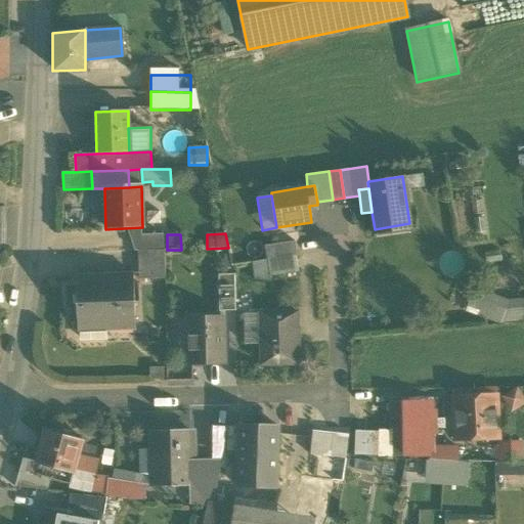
[(138,237),(139,252),(165,251),(164,237),(138,237)]
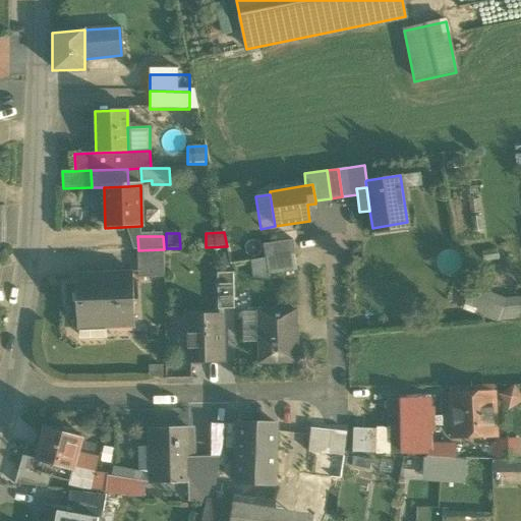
[(266,258),(267,258),(294,254),(295,254),(293,240),(264,244),(266,258)]
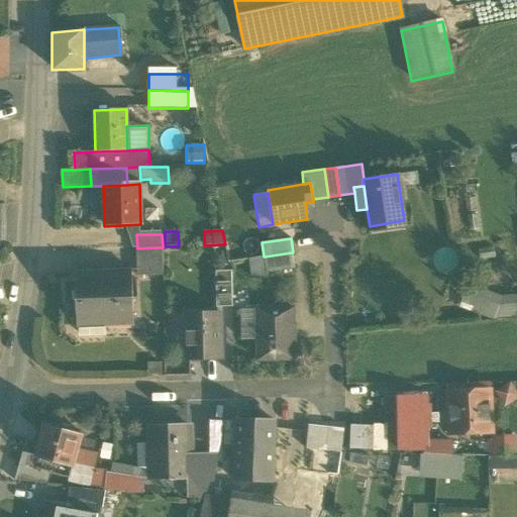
[(163,276),(163,247),(137,248),(138,277),(163,276)]
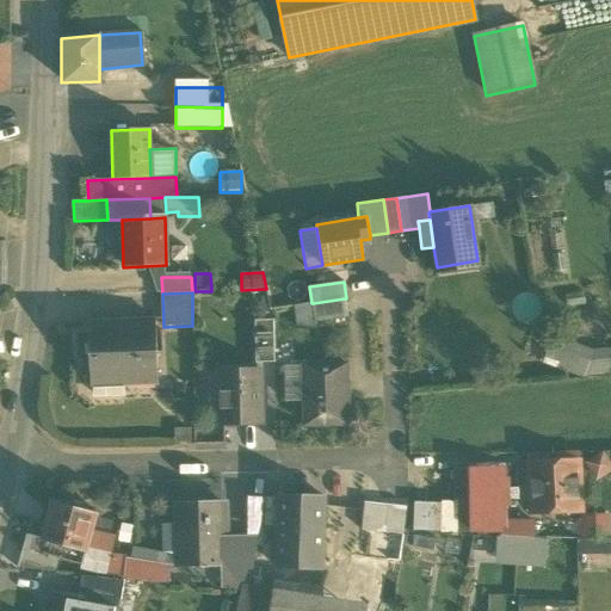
[(313,303),(315,322),(347,318),(345,298),(313,303)]
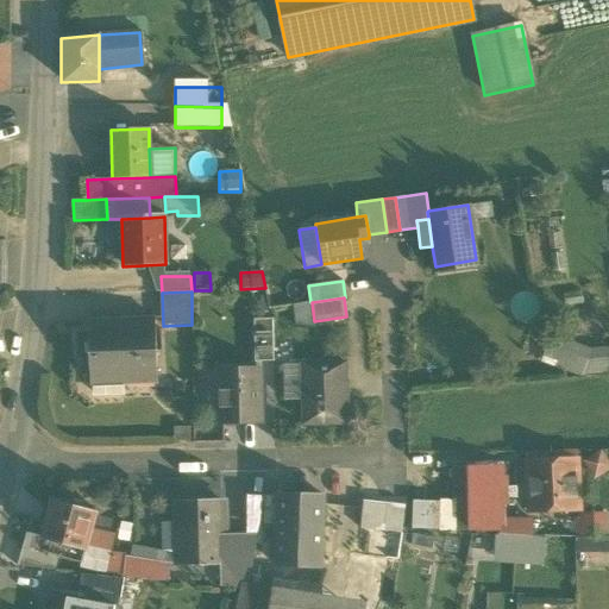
[(315,327),(314,321),(312,302),(311,302),(293,305),(296,328),(315,327)]
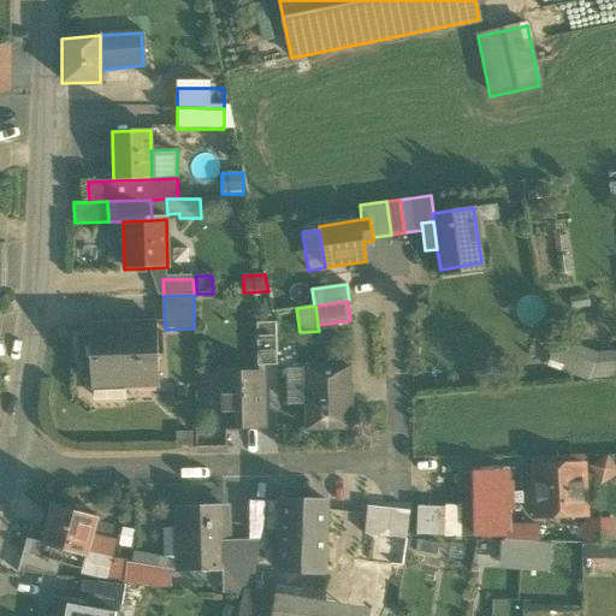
[(256,324),(258,366),(277,366),(276,323),(256,324)]
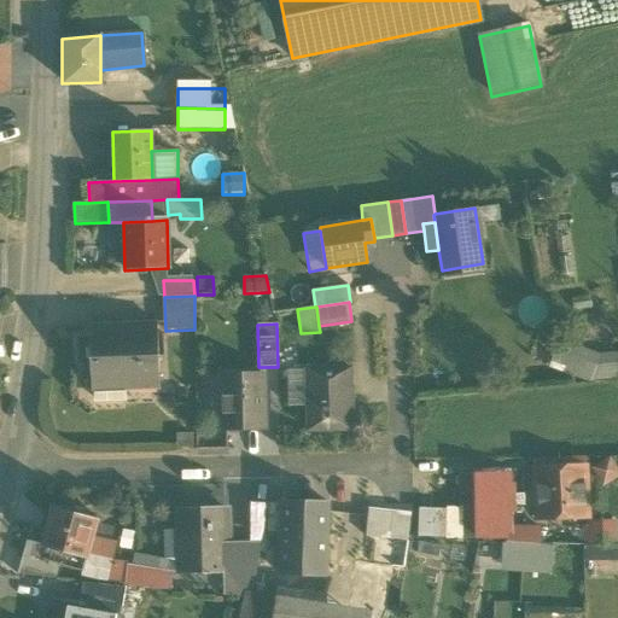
[(133,325),(123,326),(126,386),(159,384),(157,331),(133,332),(133,325)]
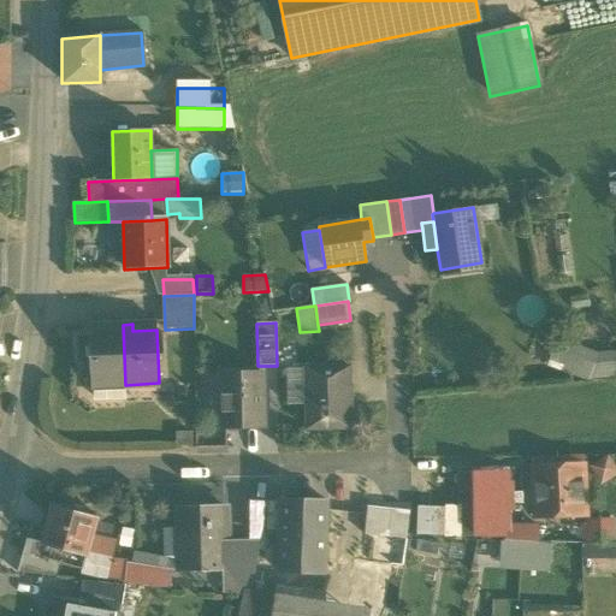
[(90,386),(125,385),(123,325),(111,325),(112,332),(88,333),(90,386)]
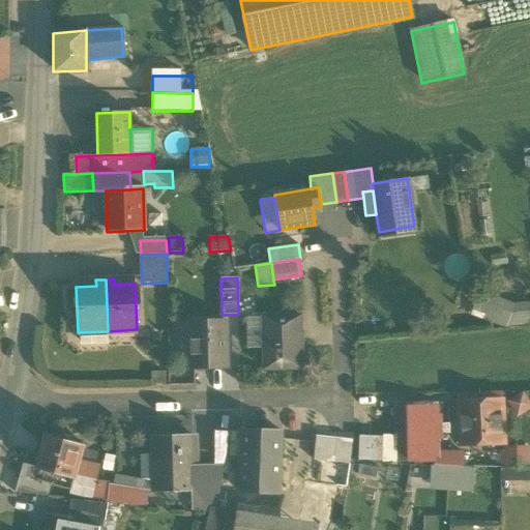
[(505,328),(529,325),(529,302),(517,304),(481,290),(471,315),(505,328)]
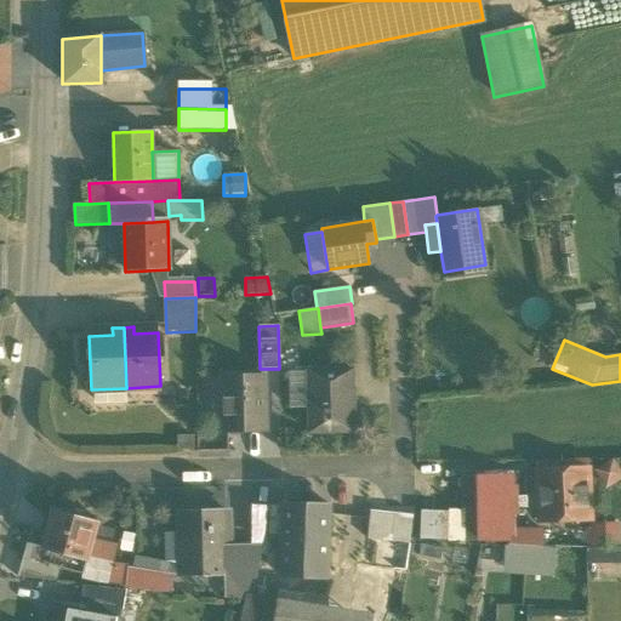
[(313,409),(313,431),(358,429),(357,371),(312,372),(313,409)]
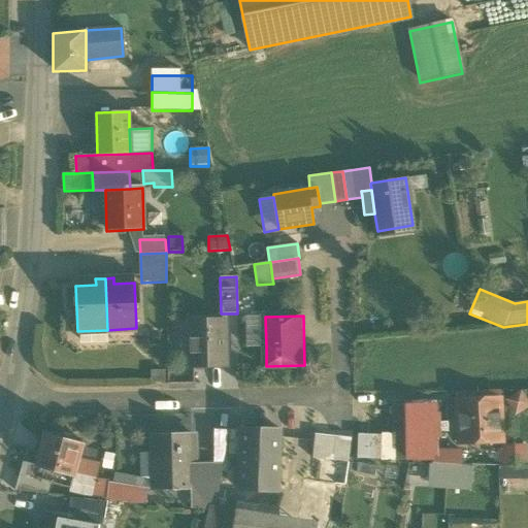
[(245,348),(266,348),(265,317),(245,317),(245,348)]
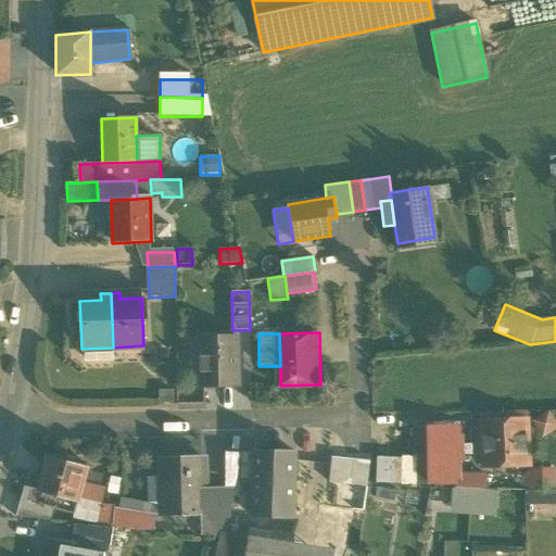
[(203,373),(203,387),(236,386),(235,337),(202,338),(203,352),(198,352),(199,373),(203,373)]
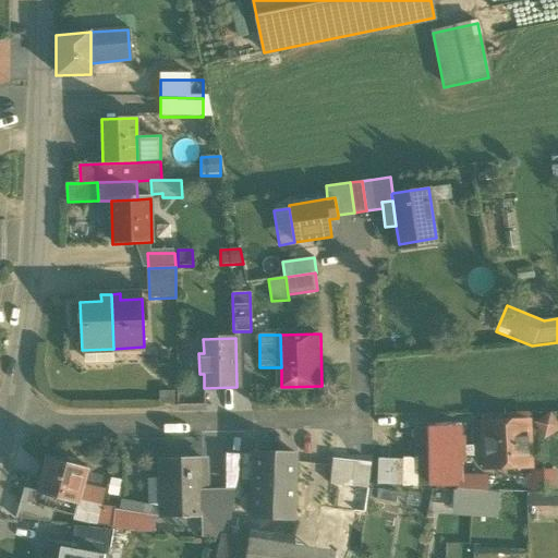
[(159,392),(159,405),(176,405),(176,392),(159,392)]
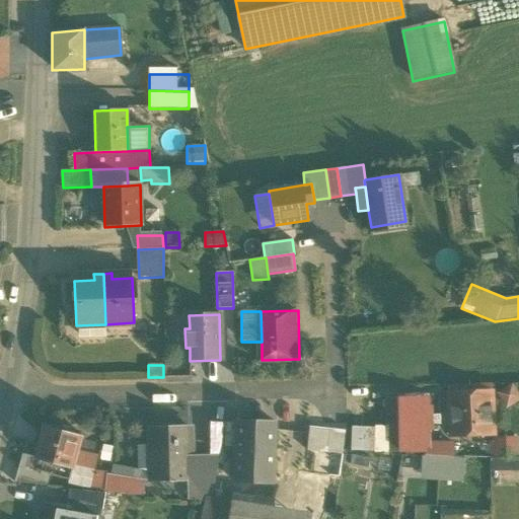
[(518,400),(518,393),(512,383),(497,393),(507,410),(518,400)]
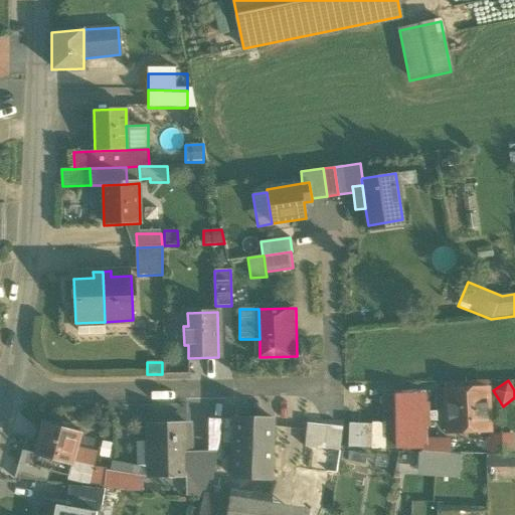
[(448,433),(490,433),(488,382),(446,382),(448,433)]
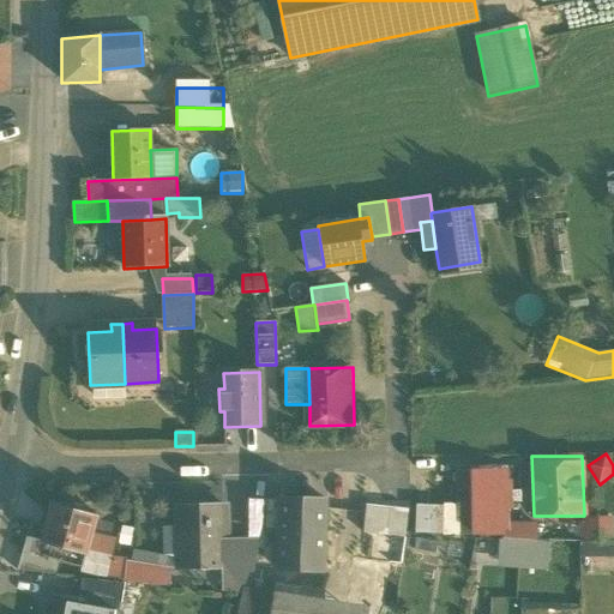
[(459,534),(474,539),(473,492),(474,492),(476,473),(457,473),(458,504),(458,509),(459,534)]
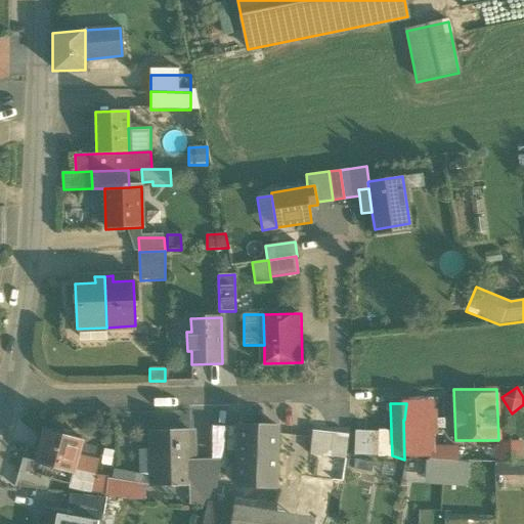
[(427,403),(406,403),(404,420),(403,420),(404,460),(426,461),(430,461),(429,450),(429,445),(427,403)]
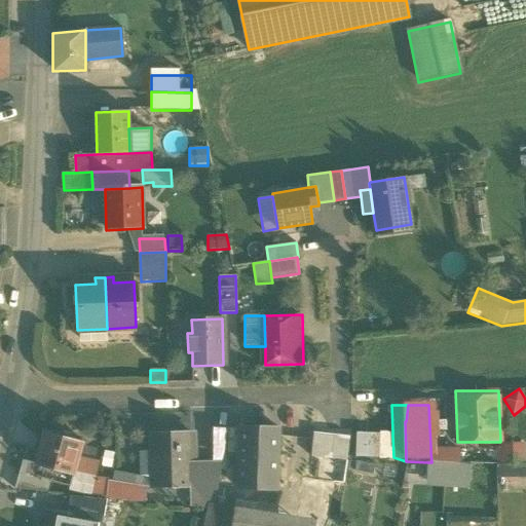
[(238,488),(276,489),(278,427),(240,426),(240,428),(239,452),(238,488)]
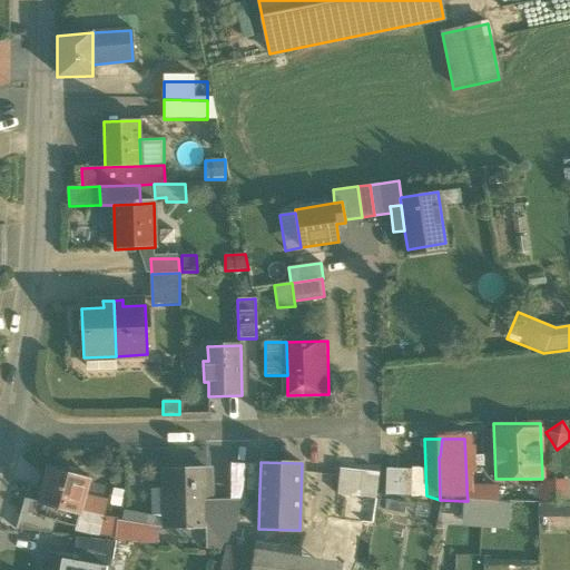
[(246,490),(259,490),(261,464),(247,464),(246,490)]
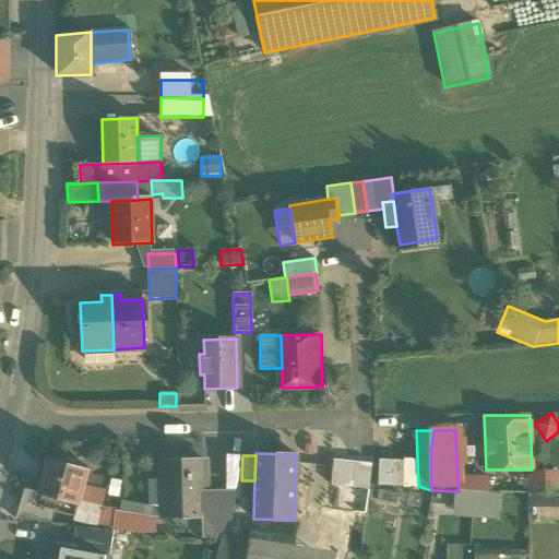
[(331,483),(344,485),(348,460),(335,458),(331,483)]
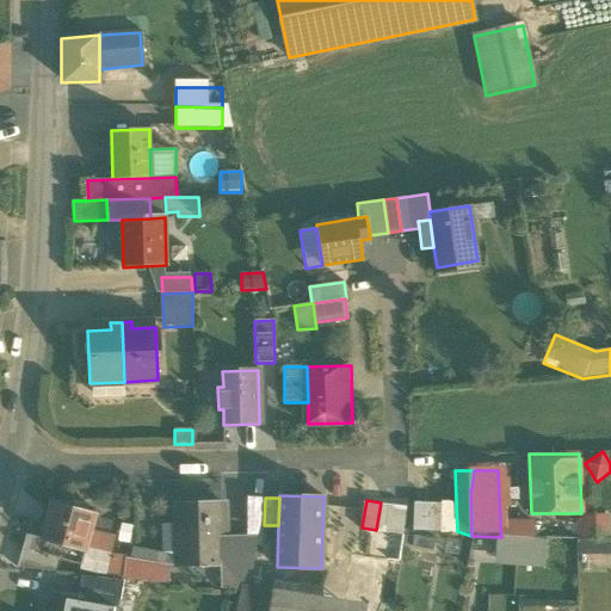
[(87,549),(88,543),(91,532),(92,529),(94,517),(97,512),(54,501),(44,538),(54,541),(87,549)]
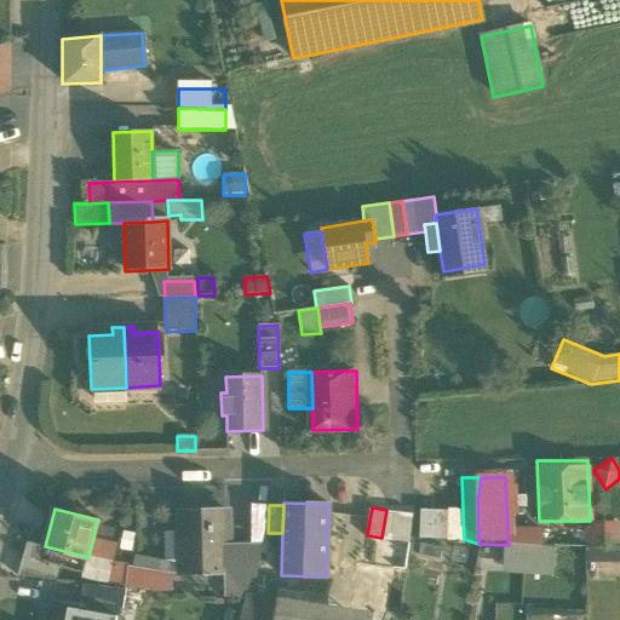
[(448,511),(448,540),(464,539),(463,514),(463,509),(449,509),(448,511)]
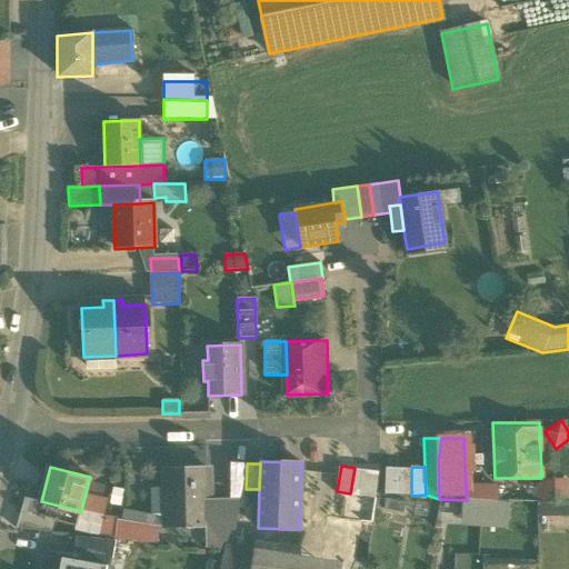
[(350,493),(363,496),(367,470),(355,468),(350,493)]
